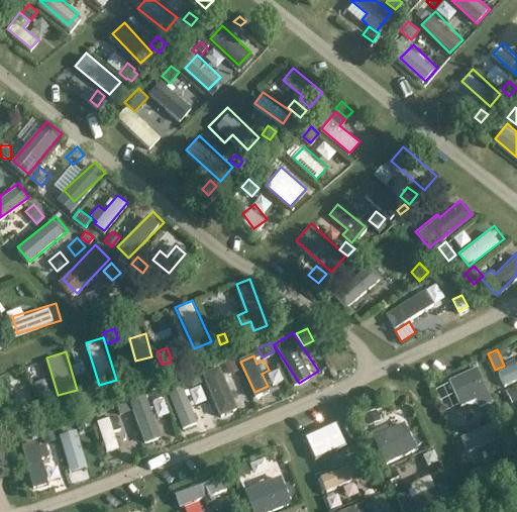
[(232,356),(223,361),(229,373),(238,369),(232,356)]
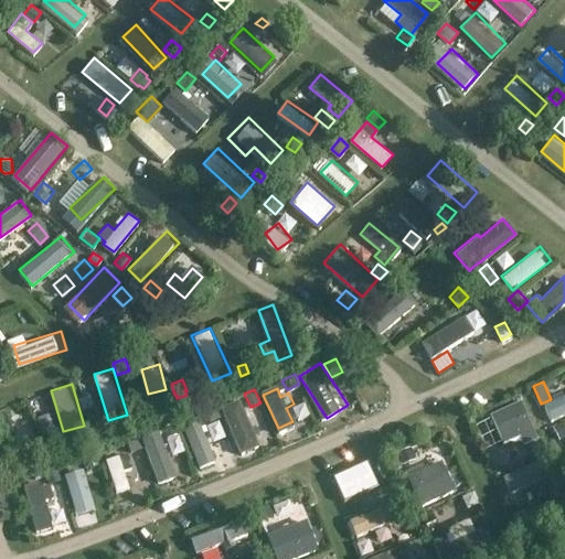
[(564,394),(542,405),(548,419),(564,411),(564,394)]
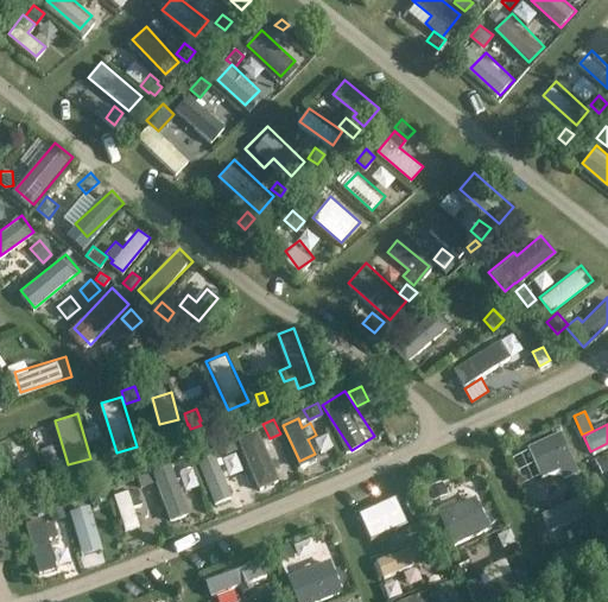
[(234,441),(259,487),(285,474),(261,426),(234,441)]
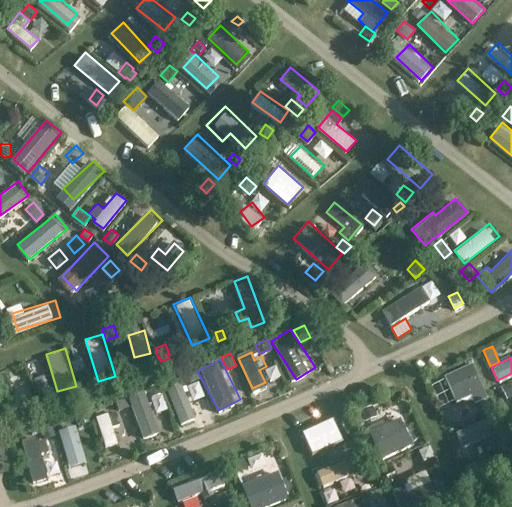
[(471,362),(442,375),(453,401),(469,394),(472,401),(485,395),(471,362)]
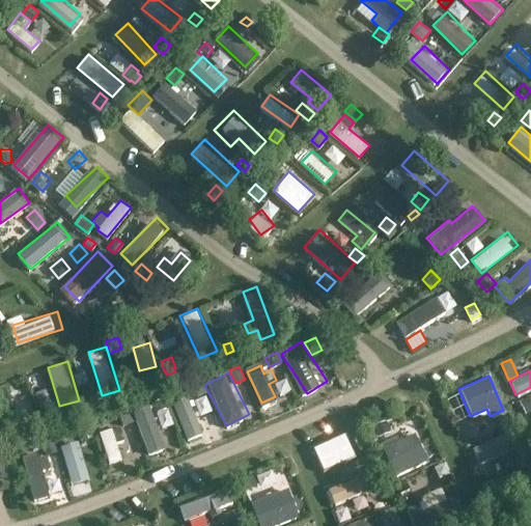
[(203,381),(192,386),(196,395),(206,390),(203,381)]
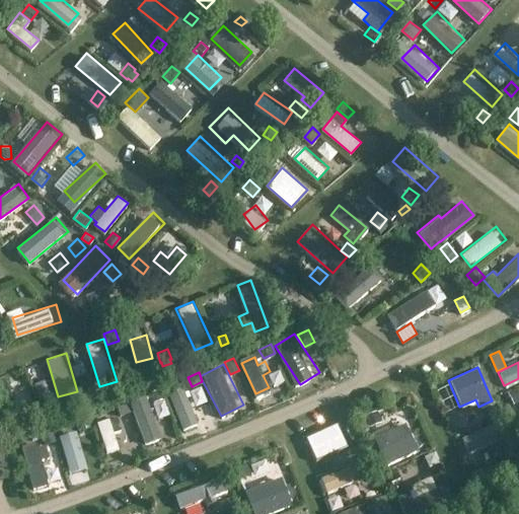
[(5,376),(0,378),(0,405),(9,427),(29,419),(23,402),(16,405),(5,376)]
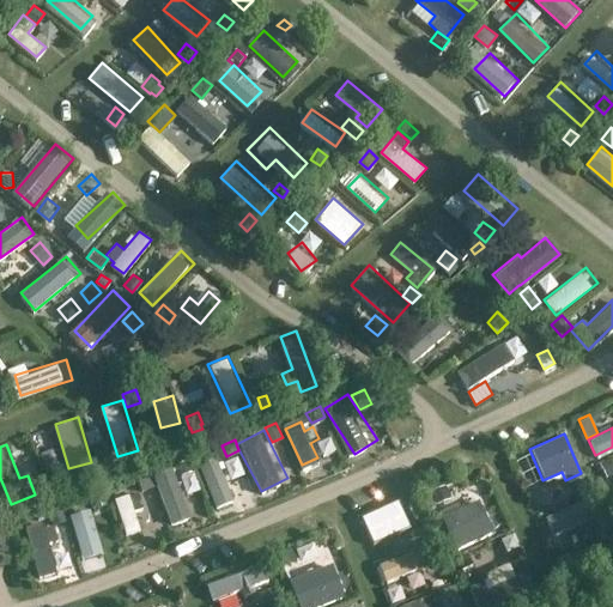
[(108,453),(96,456),(99,466),(111,462),(108,453)]
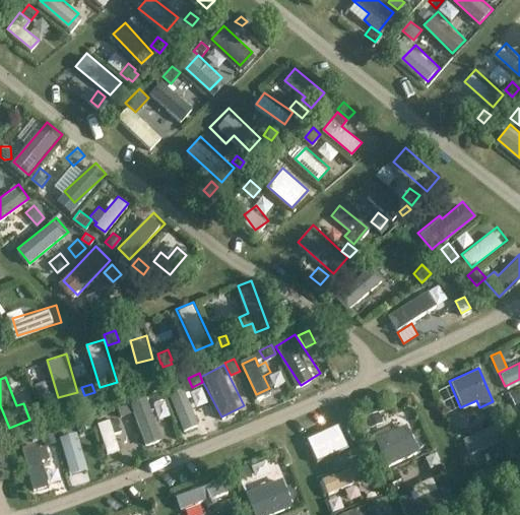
[(160,387),(150,391),(154,401),(165,398),(160,387)]
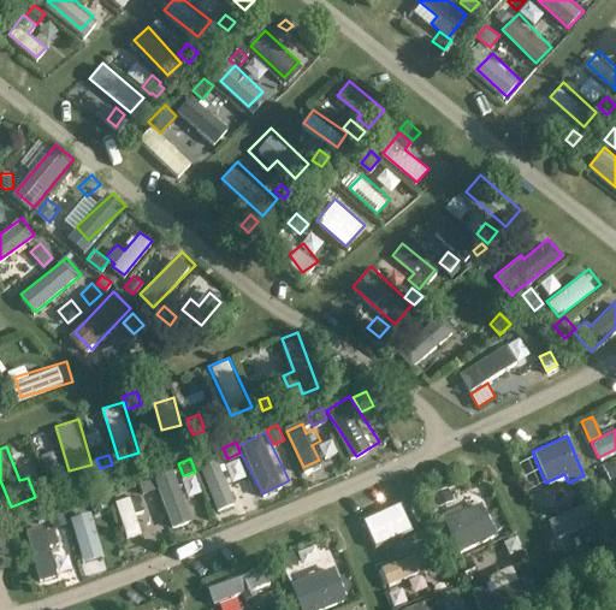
[(615,465),(612,459),(602,463),(609,478),(615,473),(615,465)]
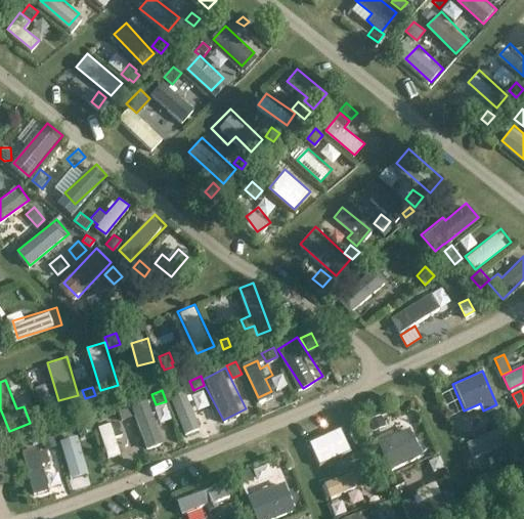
[(172,402),(187,433),(205,424),(189,394),(172,402)]
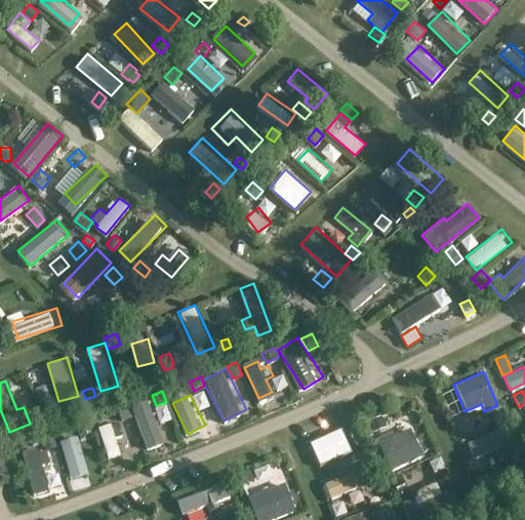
[(172,416),(160,422),(151,399),(130,407),(148,448),(180,434),(172,416)]
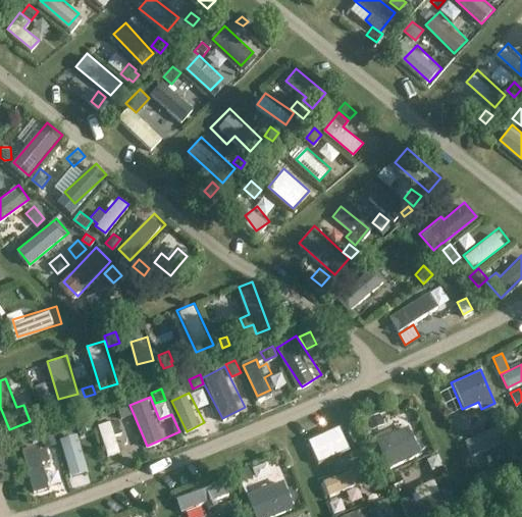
[(52,399),(41,403),(45,413),(56,409),(52,399)]
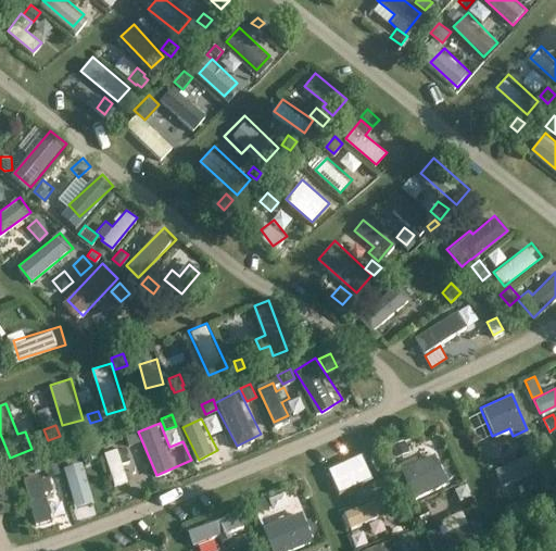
[(137,430),(125,434),(128,443),(139,440),(137,430)]
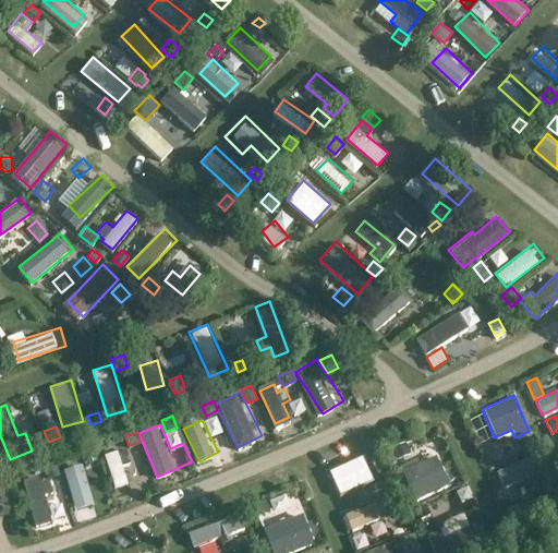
[(41,433),(32,437),(36,448),(46,445),(41,433)]
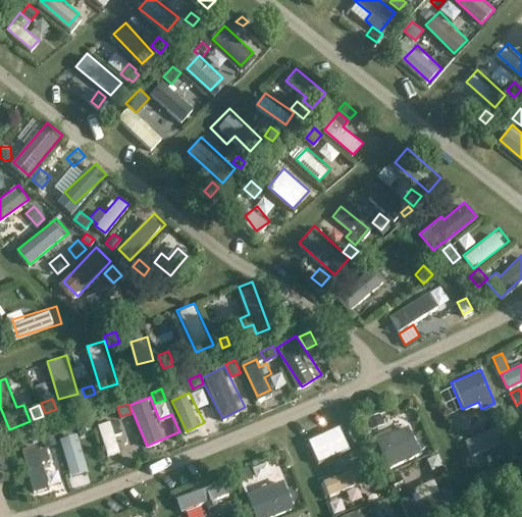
[(499,405),(488,410),(492,421),(504,417),(499,405)]
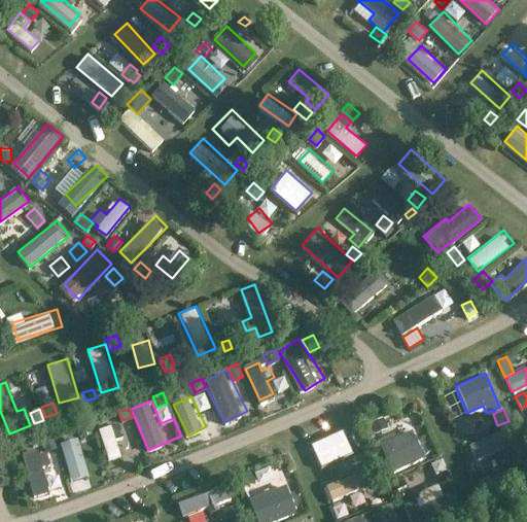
[(383,415),(371,419),(375,431),(387,426),(383,415)]
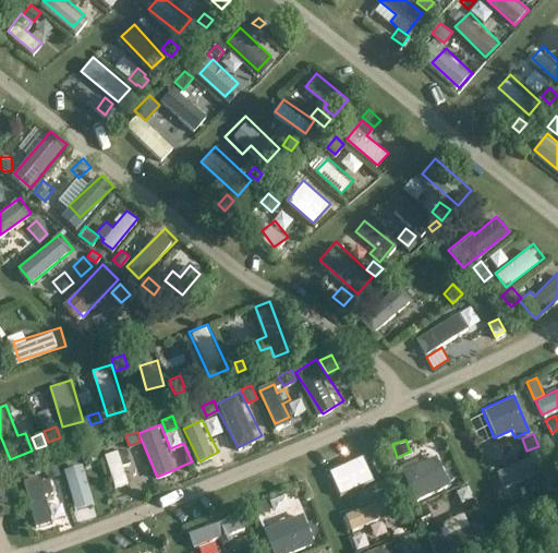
[(118,449),(105,454),(114,485),(128,482),(122,465),(130,461),(125,448),(118,451),(118,449)]
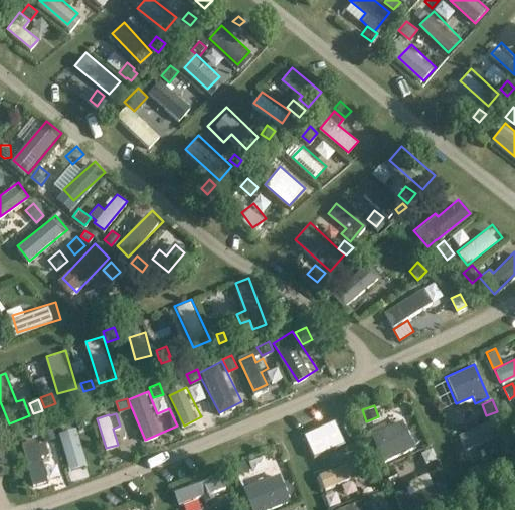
[(462,431),(469,447),(505,431),(498,415),(462,431)]
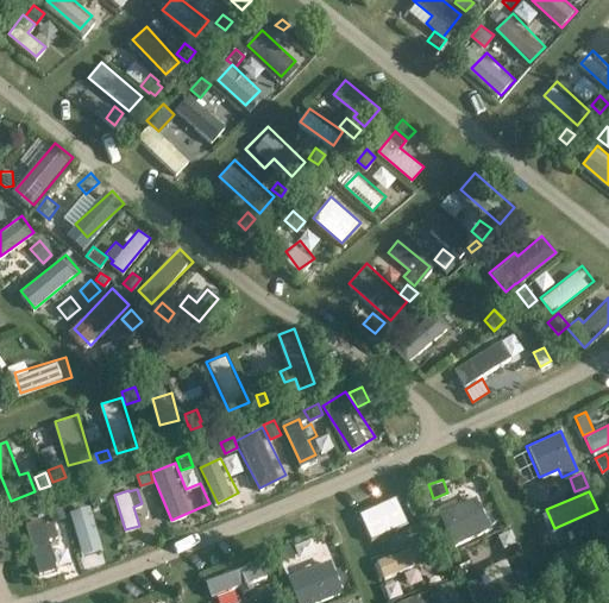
[(473,496),(437,513),(451,545),(488,528),(473,496)]
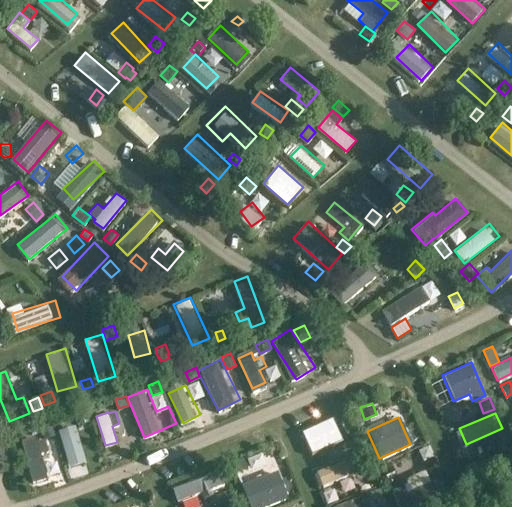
[(331,418),(300,431),(309,452),(340,439),(331,418)]
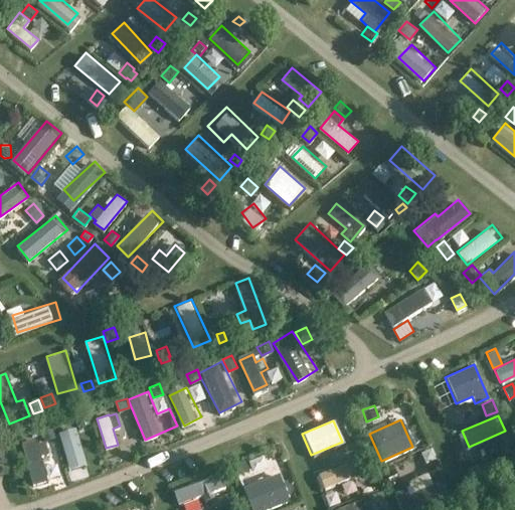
[(52,427),(41,430),(44,440),(55,437),(52,427)]
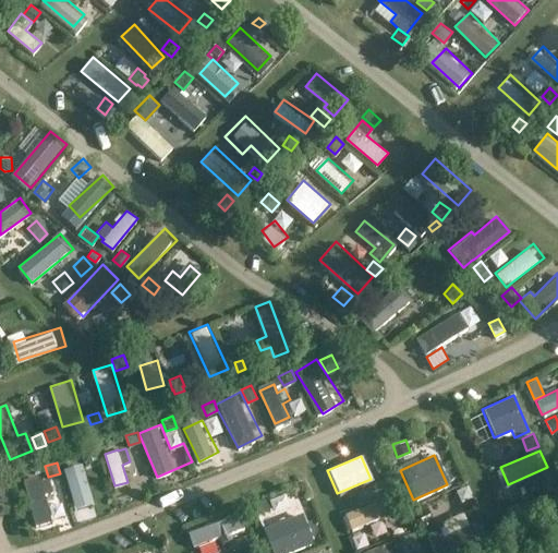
[(83,464),(63,469),(73,502),(93,496),(83,464)]
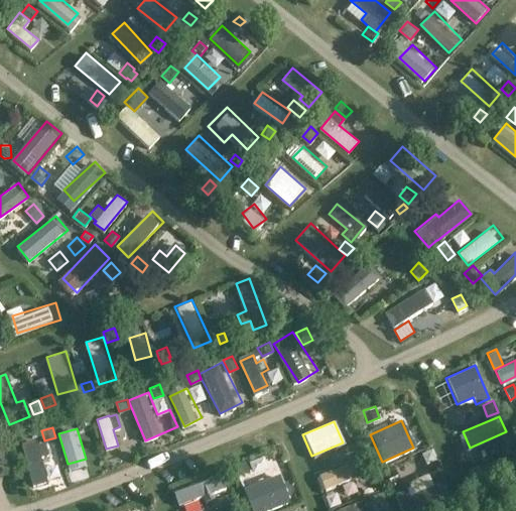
[(35,439),(21,443),(33,485),(47,481),(40,457),(48,454),(44,442),(37,444),(35,439)]
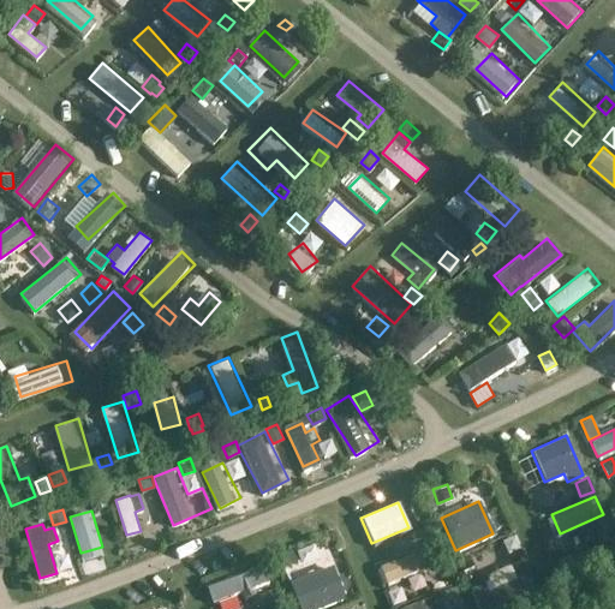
[(614,543),(614,541),(601,547),(607,560),(614,556),(614,543)]
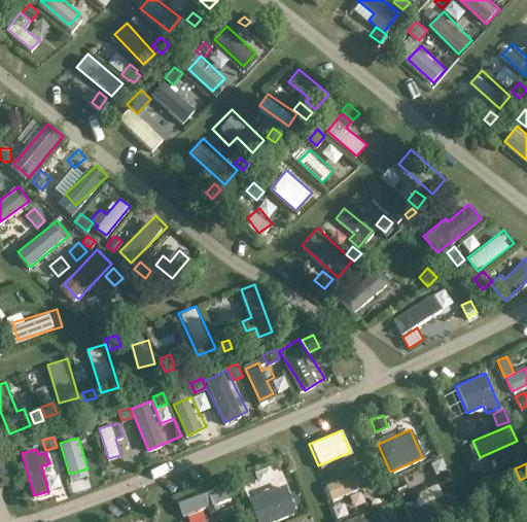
[(332,498),(380,482),(374,465),(326,483),(332,498)]
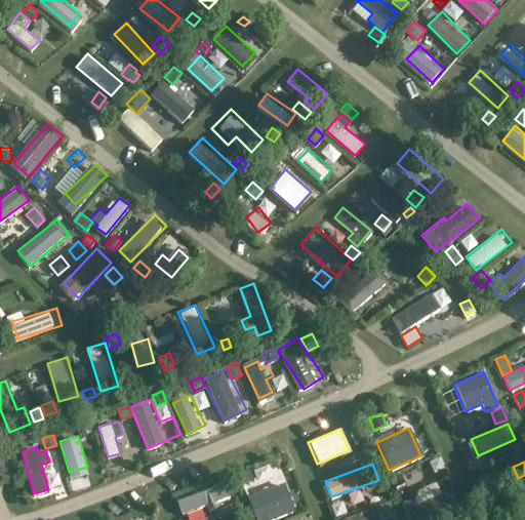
[(249,467),(238,472),(242,483),(254,478),(249,467)]
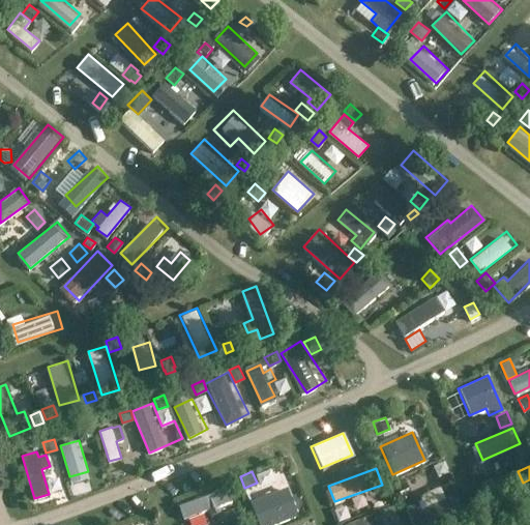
[(405,474),(392,479),(396,489),(408,484),(405,474)]
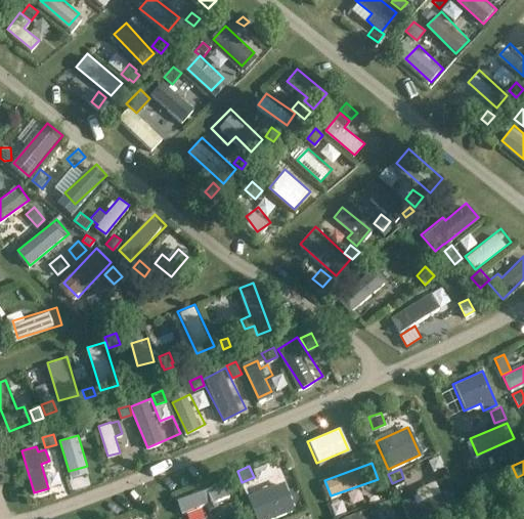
[(224,482),(175,500),(181,516),(230,499),(224,482)]
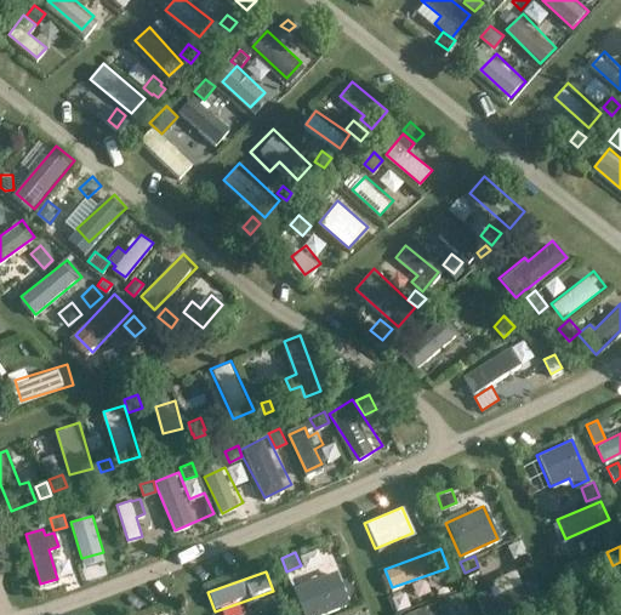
[(337,571),(294,587),(305,614),(322,614),(351,604),(337,571)]
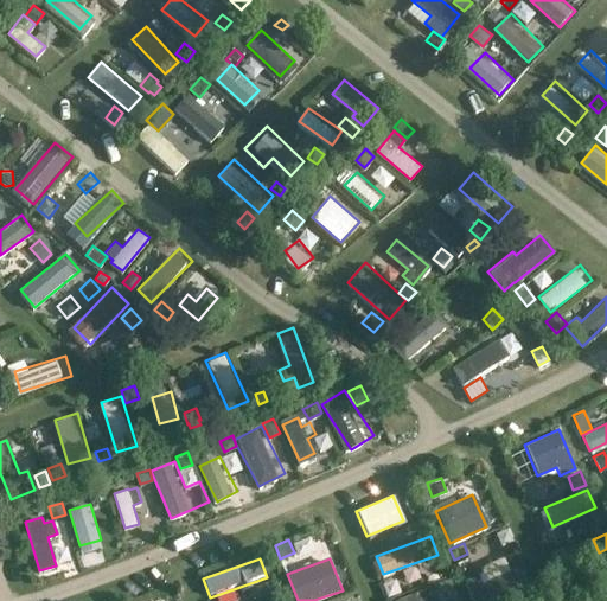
[(478,574),(467,579),(475,600),(481,600),(525,582),(518,567),(481,582),(478,574)]
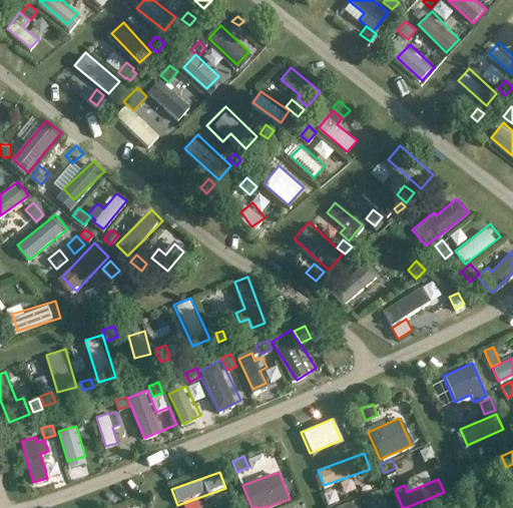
[(375,490),(330,505),(330,507),(367,507),(380,504),(375,490)]
